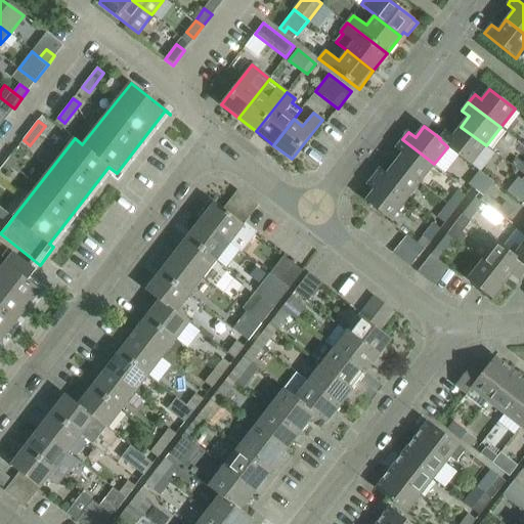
[(486,145),(461,127),(452,136),(446,131),(440,138),(439,139),(447,146),(447,147),(471,165),(486,145)]
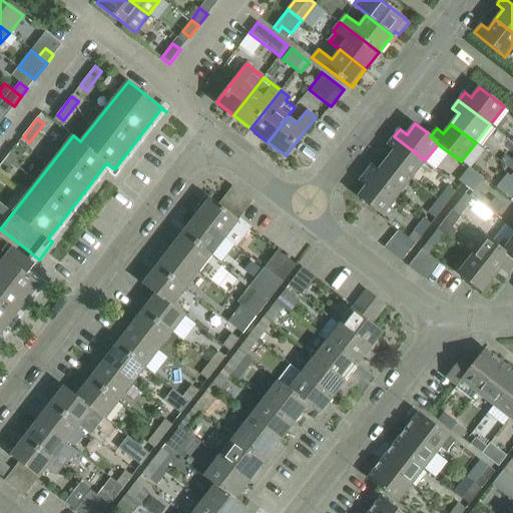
[(425,160),(394,136),(387,145),(394,150),(387,160),(411,179),(425,160)]
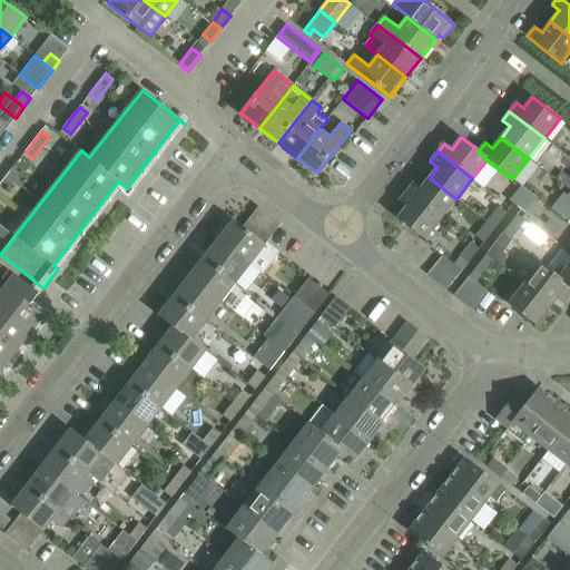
[(0,186),(6,192),(22,170),(16,165),(0,184),(0,186)]
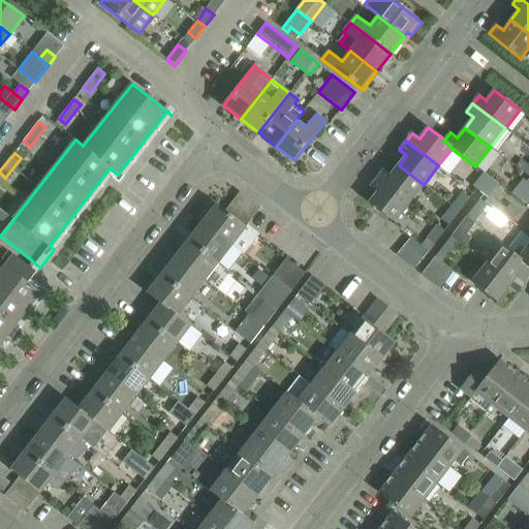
[(424,185),(399,165),(391,176),(383,170),(377,179),(409,204),(424,185)]
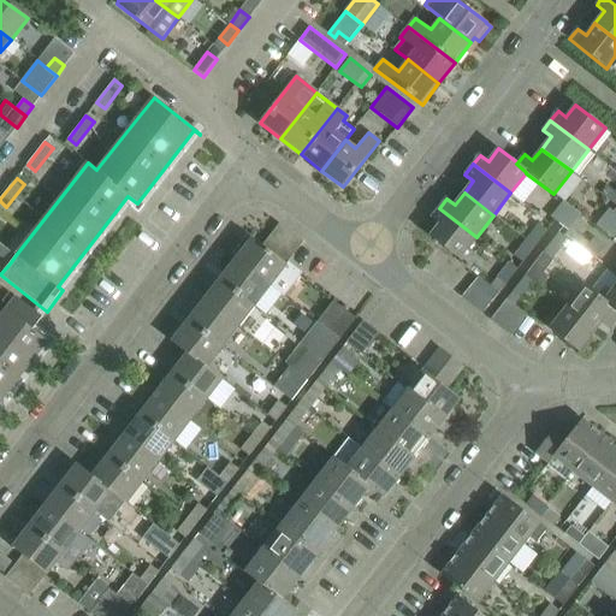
[(558,225),(572,208),(562,201),(549,218),(558,225)]
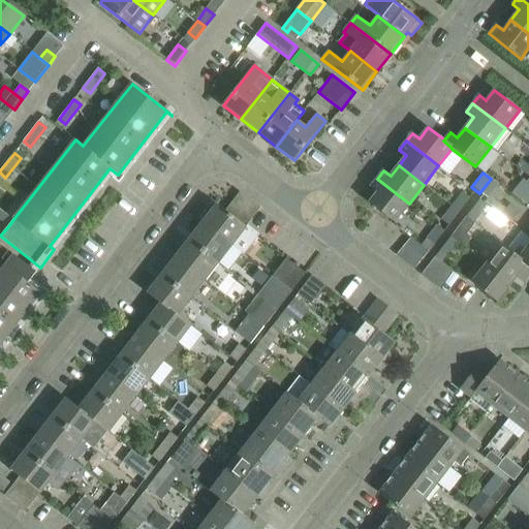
[(409,204),(377,179),(371,187),(377,192),(369,203),(395,222),(409,204)]
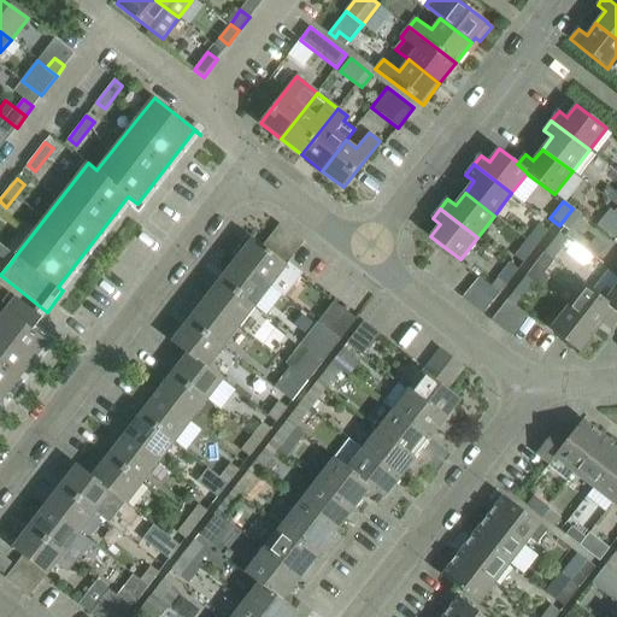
[(568,231),(580,216),(573,209),(559,225),(568,231)]
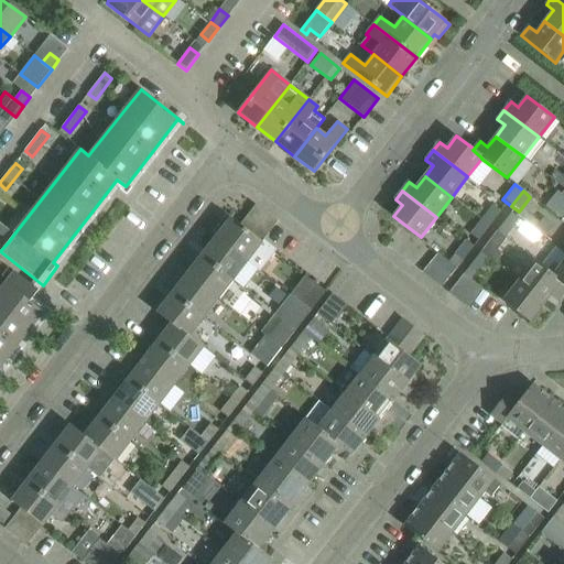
[(554,212),(563,198),(563,195),(557,191),(546,206),(554,212)]
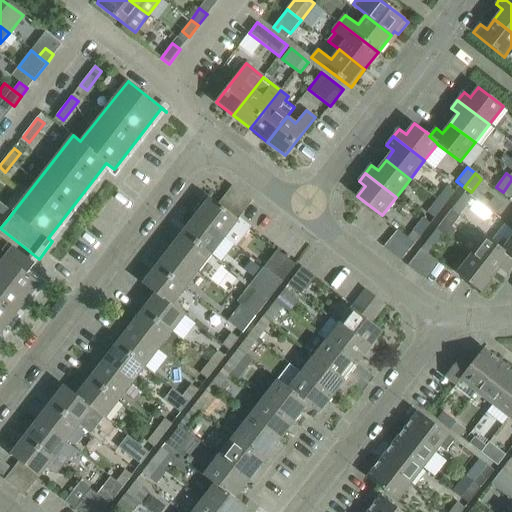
[(510,198),(511,195),(511,180),(503,192),(510,198)]
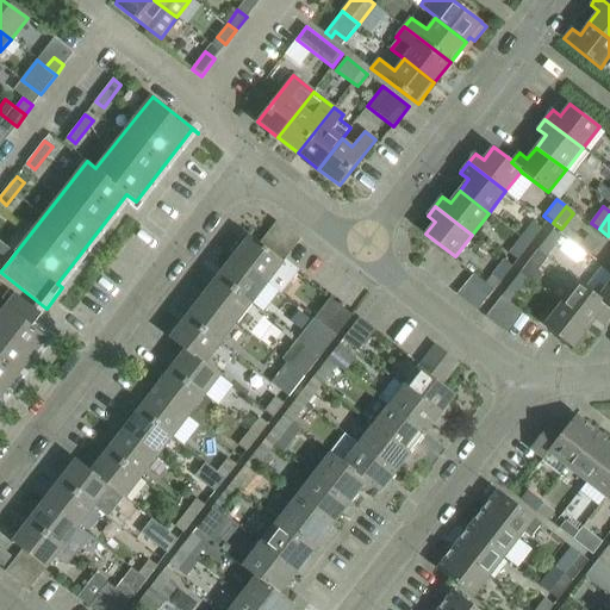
[(272,253),(288,230),(277,222),(260,243),(272,253)]
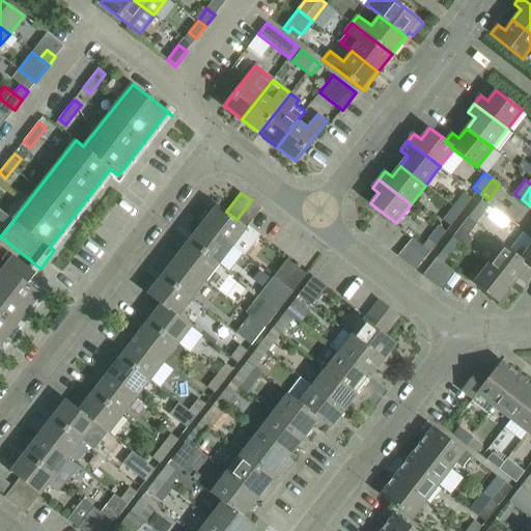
[(460,213),(471,199),(464,194),(453,207),(460,213)]
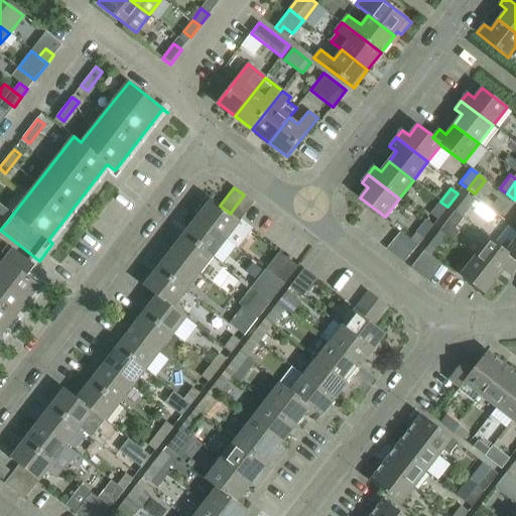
[(241,220),(254,203),(244,195),(230,214),(240,221),(241,220)]
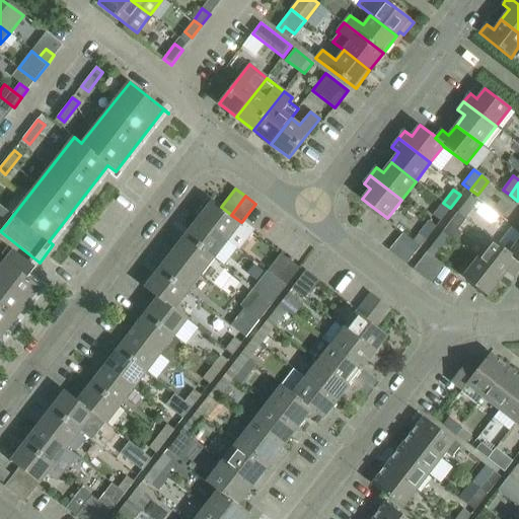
[(231,215),(221,207),(212,200),(209,205),(206,203),(197,214),(200,216),(199,218),(228,240),(236,231),(247,239),(254,230),(242,221),(241,222),(231,215)]
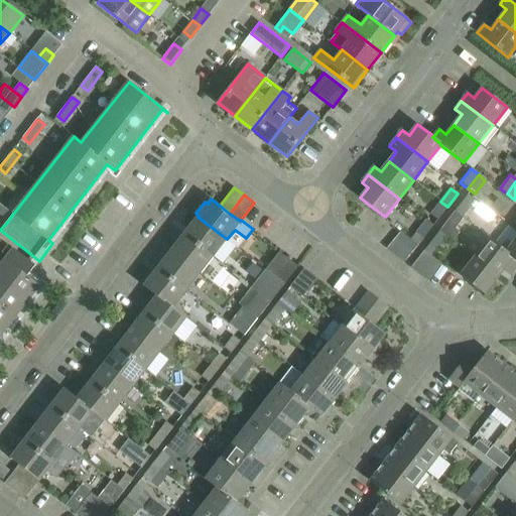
[(461,217),(471,204),(464,199),(455,212),(461,217)]
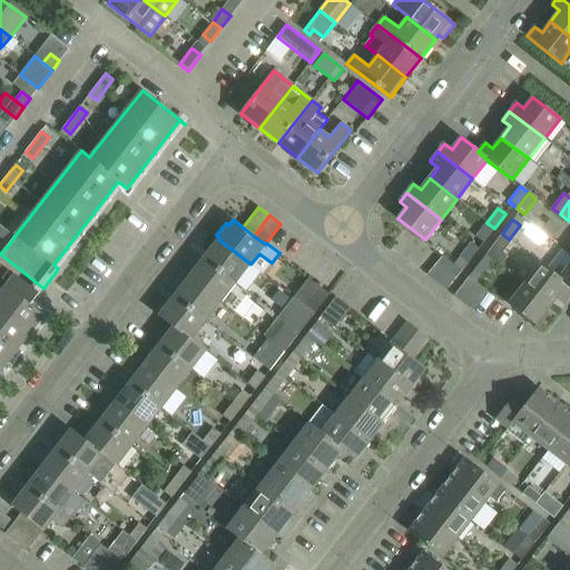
[(483,243),(494,228),(487,223),(475,237),(483,243)]
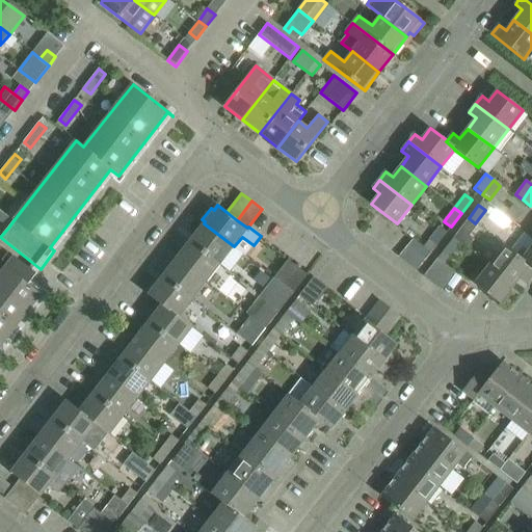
[(14,220),(0,210),(0,220),(8,228),(14,220)]
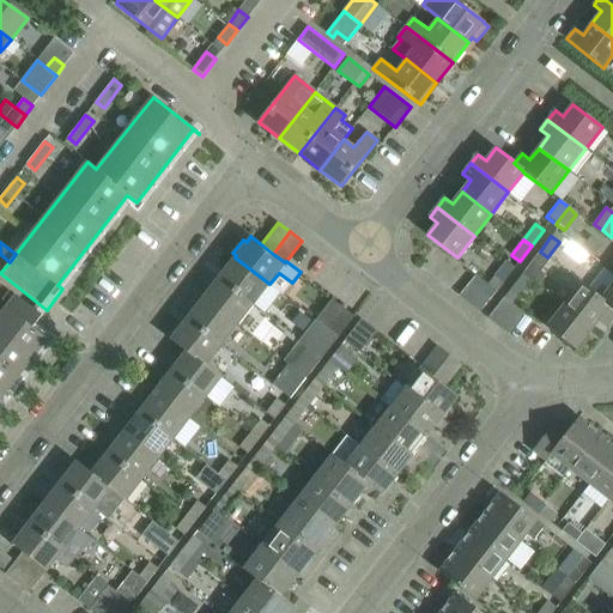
[(550,260),(547,258),(540,252),(522,274),(530,281),(538,286),(546,277),(540,272),(550,260)]
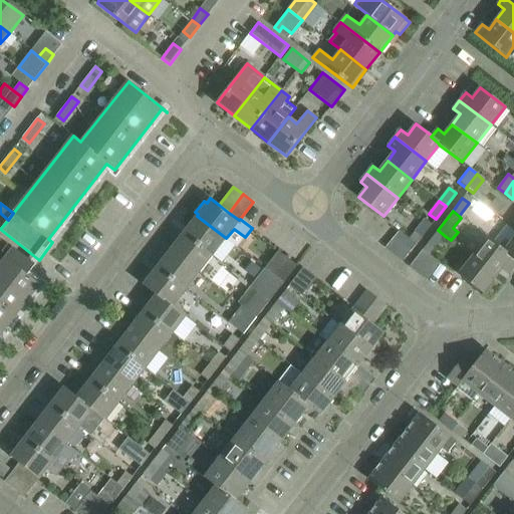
[(226,238),(197,216),(184,233),(213,256),(226,238)]
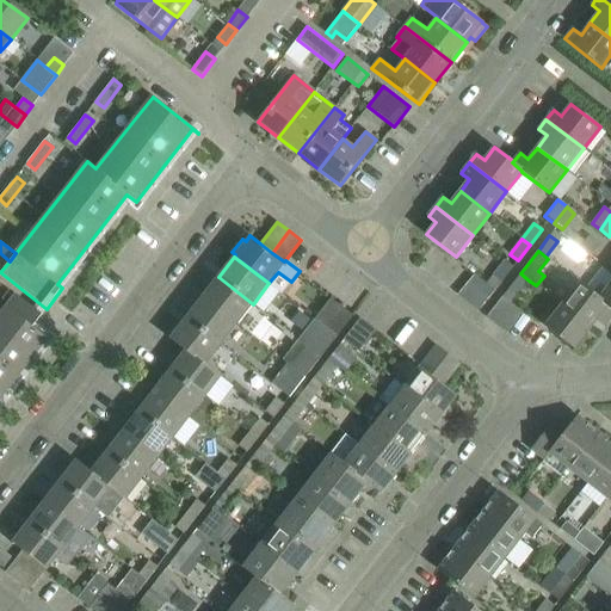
[(501,284),(513,267),(504,261),(492,277),(501,284)]
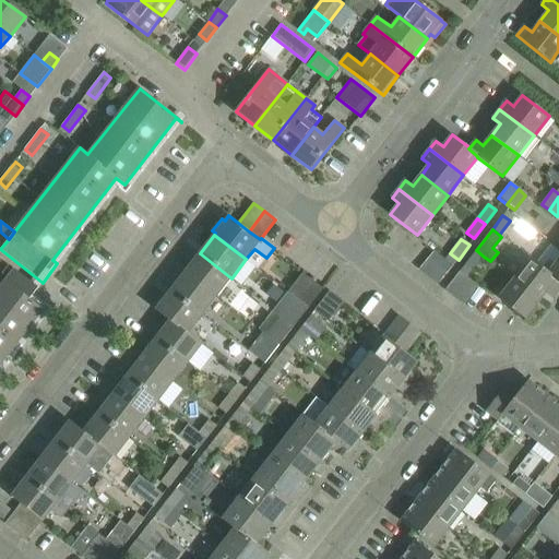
[(473,270),(484,257),(476,250),(465,264),(473,270)]
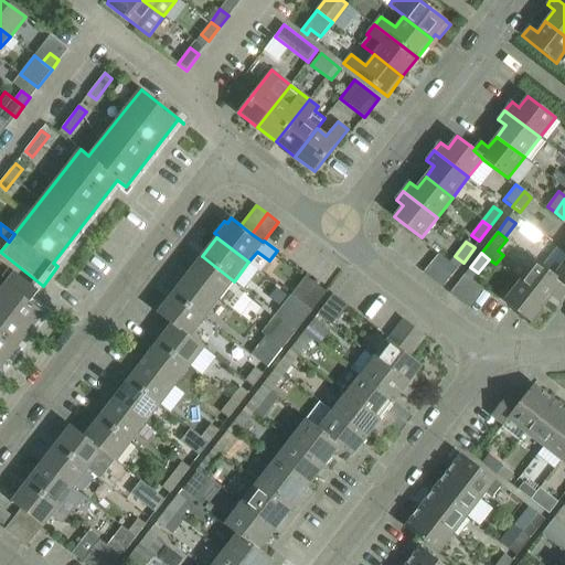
[(433,280),(448,260),(439,254),(424,273),(433,280)]
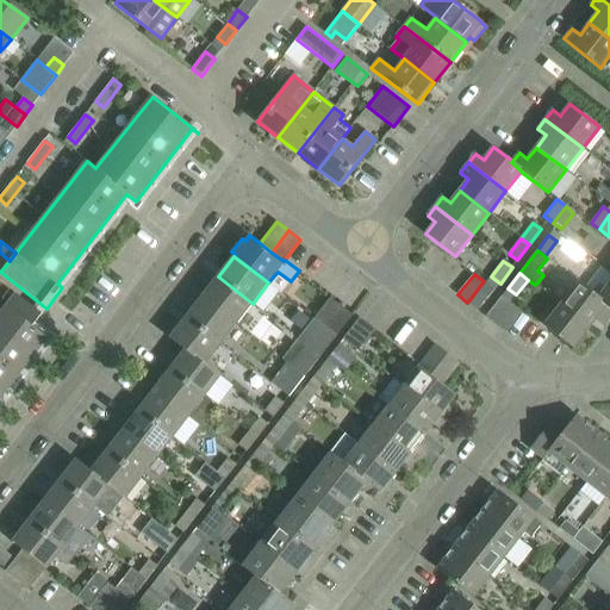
[(253,304),(218,277),(201,297),(236,323),(253,304)]
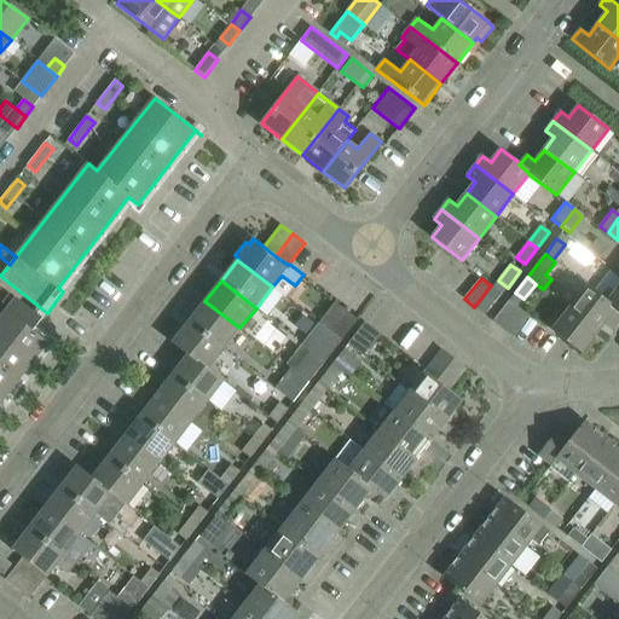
[(618,320),(618,313),(615,311),(600,299),(600,298),(579,283),(572,293),(578,296),(568,310),(599,333),(603,325),(612,331),(618,320)]
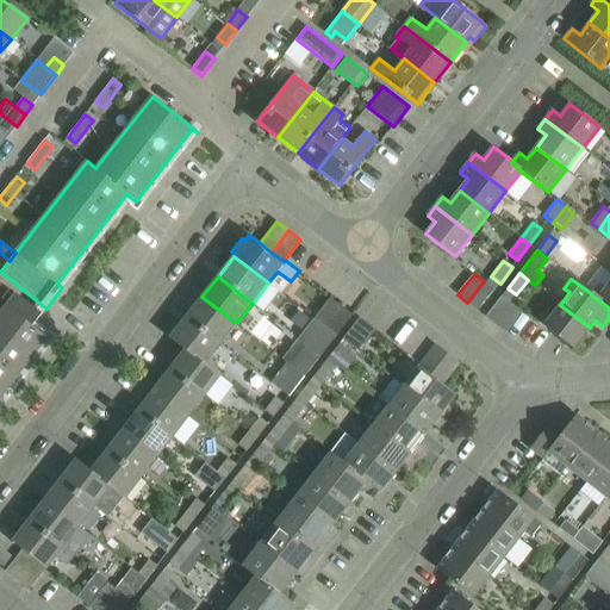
[(609,279),(603,288),(598,285),(591,293),(591,294),(607,306),(609,309),(609,279)]
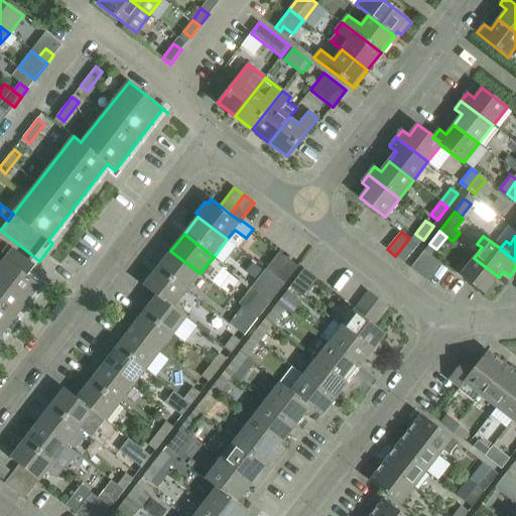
[(404,262),(418,245),(409,238),(395,256),(404,262)]
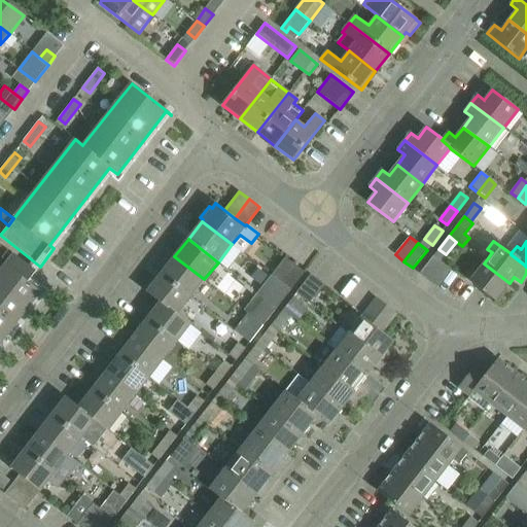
[(0,344),(41,291),(28,282),(36,272),(13,253),(0,271),(0,344)]
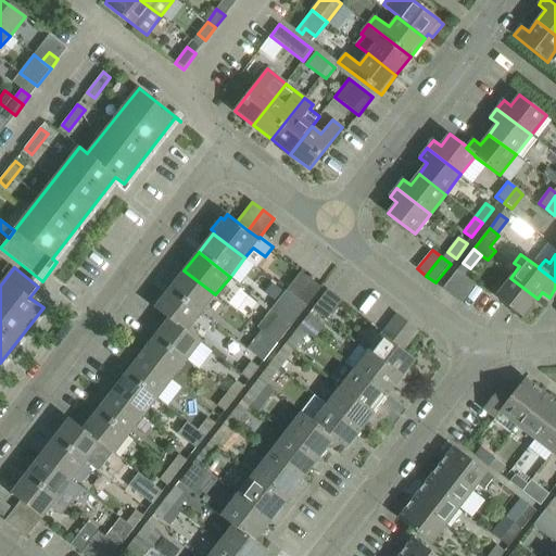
[(452,297),(467,277),(457,269),(443,289),(452,297)]
